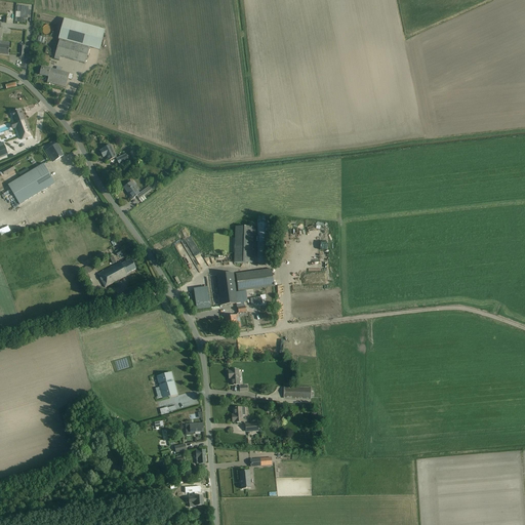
[(18,6),(17,11),(22,12),(22,18),(27,18),(27,15),(30,15),(31,11),(28,11),(28,7),(18,6)]
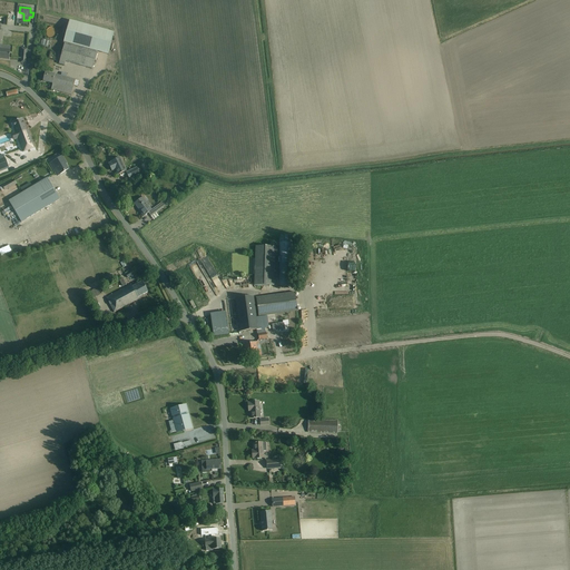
[(64,43),(65,43),(59,65),(65,66),(66,62),(92,69),(97,52),(108,55),(115,32),(70,20),(64,43)]
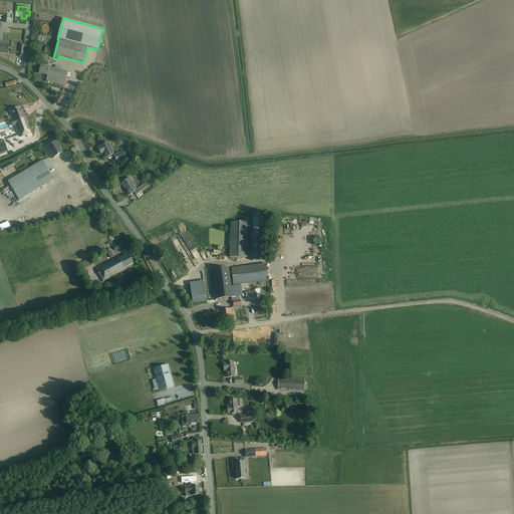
[(0,21),(0,52),(8,54),(9,45),(0,44),(0,40),(0,41),(2,27),(1,27),(1,22),(0,21)]
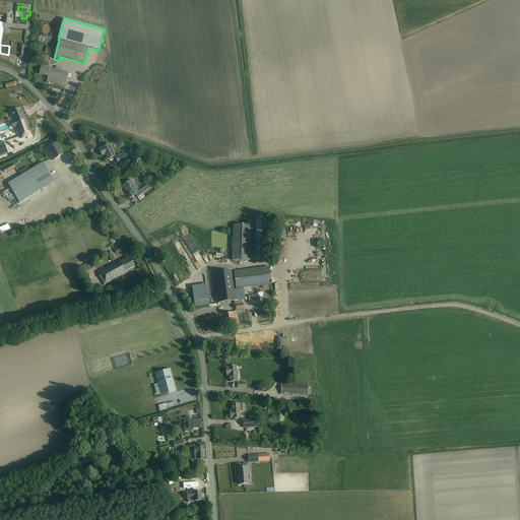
[(42,67),(41,69),(40,74),(48,76),(48,77),(47,81),(65,86),(68,78),(69,73),(60,71),(61,68),(56,67),(56,70),(50,68),(50,69),(42,67)]
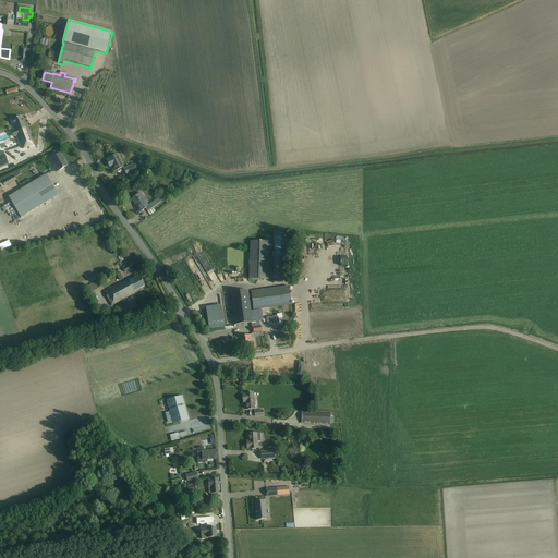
[(16,131),(13,132),(14,137),(19,135),(23,148),(34,145),(29,131),(27,132),(22,117),(13,120),(15,125),(14,125),(16,131)]
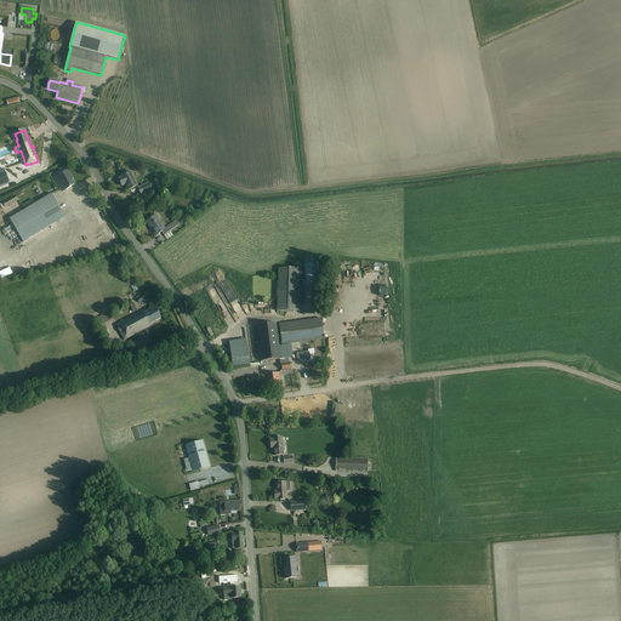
[(51,151),(51,149),(44,141),(36,148),(49,163),(53,160),(55,159),(53,159),(57,157),(53,152),(53,153),(51,151)]
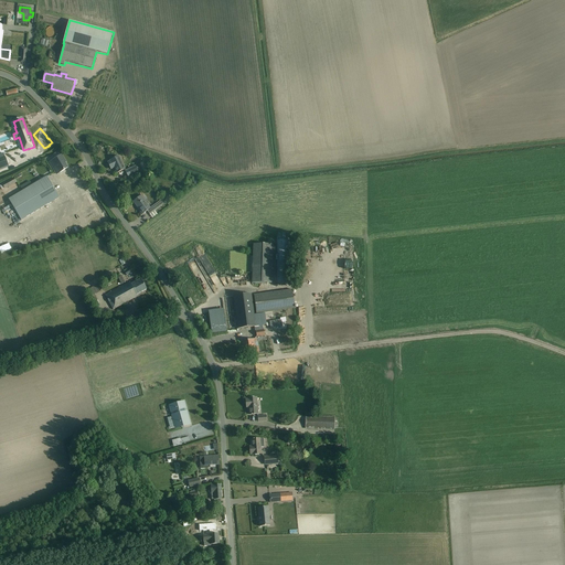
[(62,156),(57,158),(53,161),(60,172),(68,168),(63,160),(64,159),(62,156)]
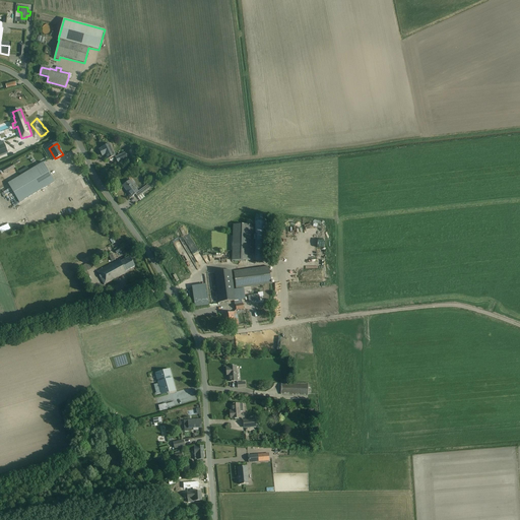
[(104,151),(105,154),(108,159),(115,156),(110,144),(102,147),(102,148),(100,149),(101,153),(104,151)]
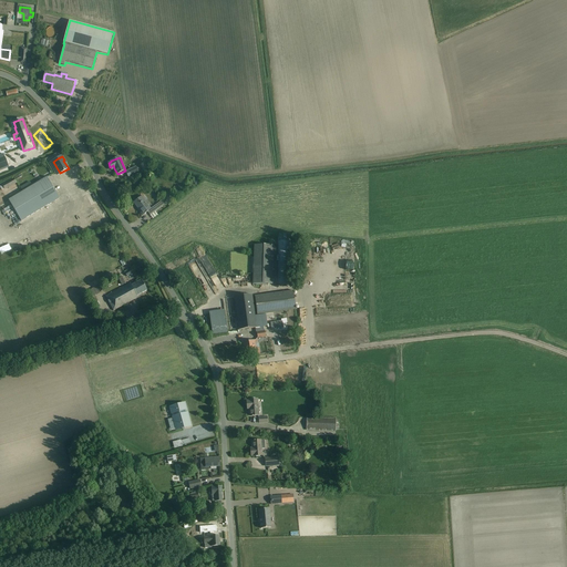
[(140,174),(136,167),(125,172),(129,178),(140,174)]
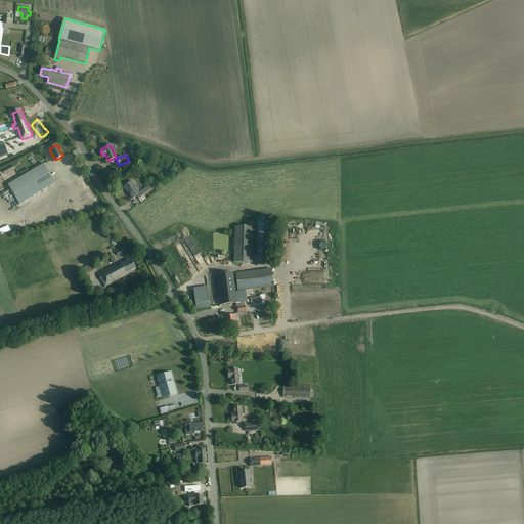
[(20,177),(8,184),(19,205),(55,183),(52,179),(43,164),(20,177)]
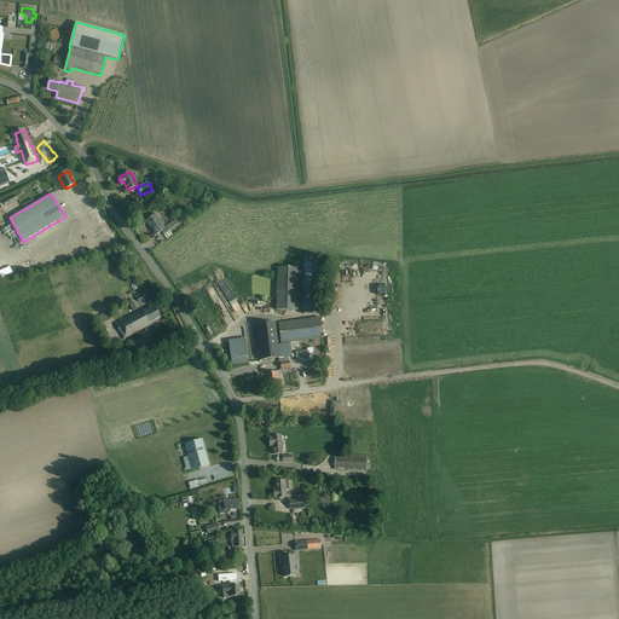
[(6,207),(18,200),(16,195),(3,202),(6,207)]
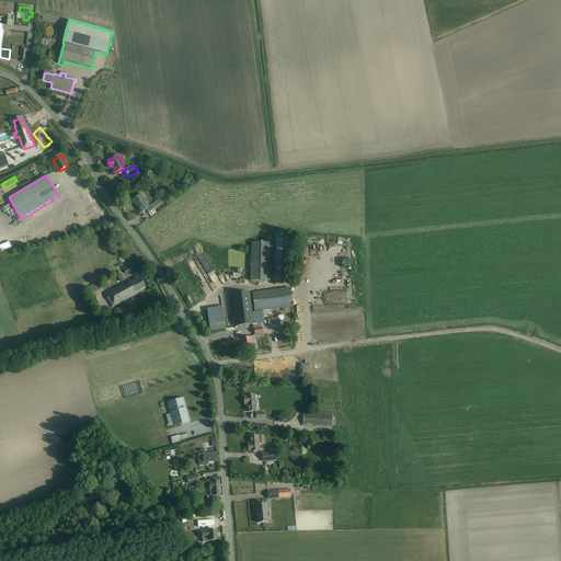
[(140,194),(133,201),(136,205),(137,206),(137,207),(141,213),(146,209),(149,214),(163,203),(161,198),(149,207),(142,198),(146,197),(141,191),(139,192),(140,194)]
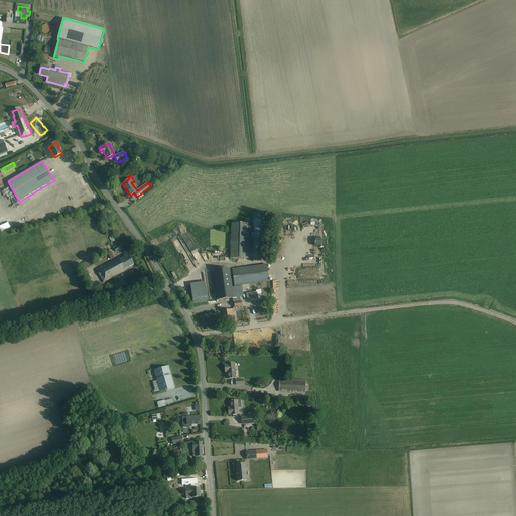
[(253,220),(251,259),(263,260),(265,220),(265,214),(253,213),(253,220)]
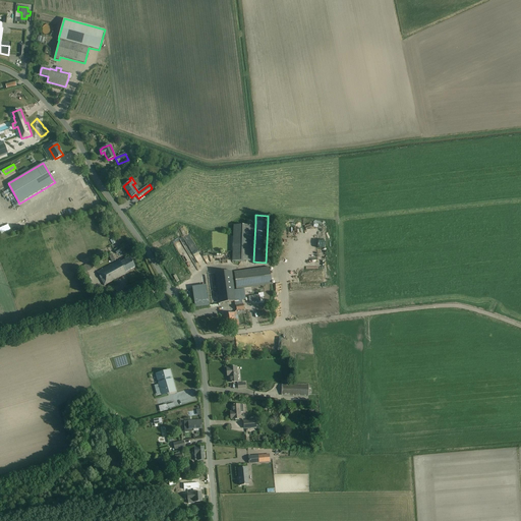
[(234,225),(232,261),(250,262),(251,225),(234,225)]
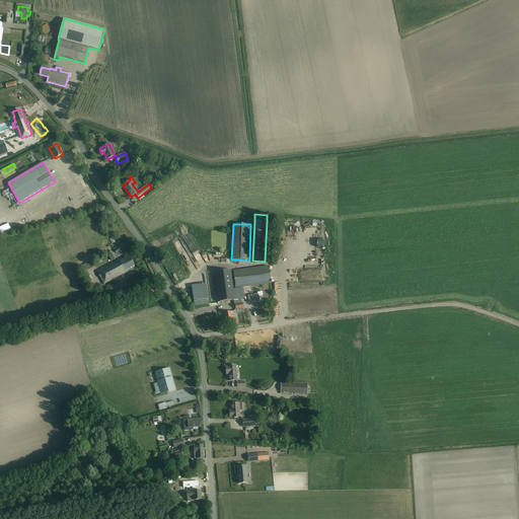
[(121,262),(120,260),(97,272),(104,285),(127,273),(126,271),(135,266),(130,256),(121,262)]
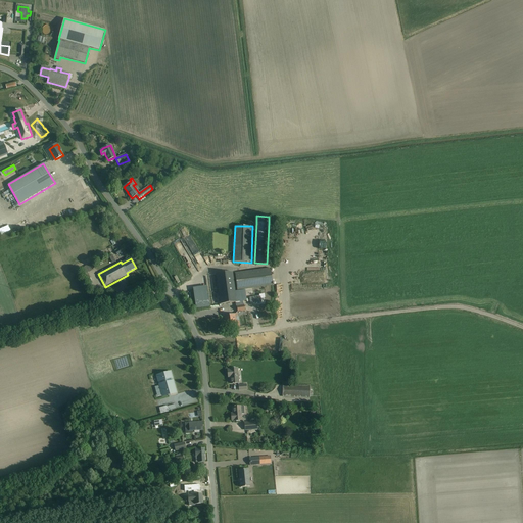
[(91,278),(88,273),(92,270),(89,265),(81,270),(84,275),(87,280),(91,278)]
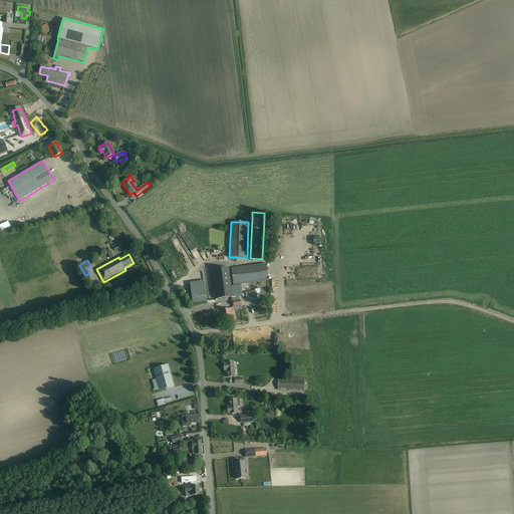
[(268,281),(266,264),(231,268),(233,285),(268,281)]
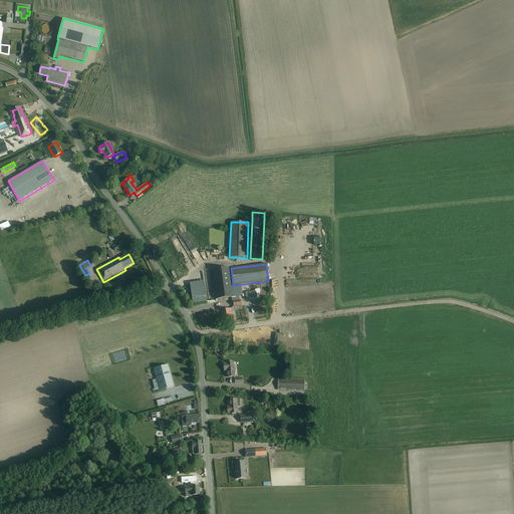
[(232,297),(232,292),(228,267),(213,269),(217,299),(232,297)]
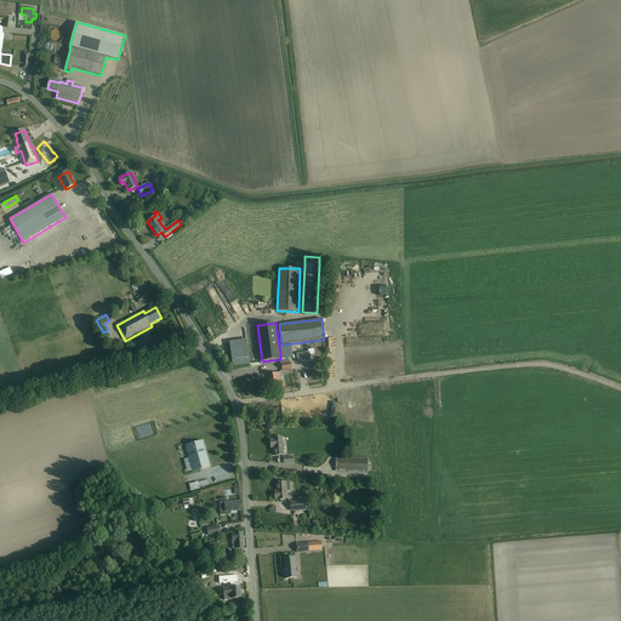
[(279,372),(272,374),(266,375),(268,387),(281,385),(279,372)]
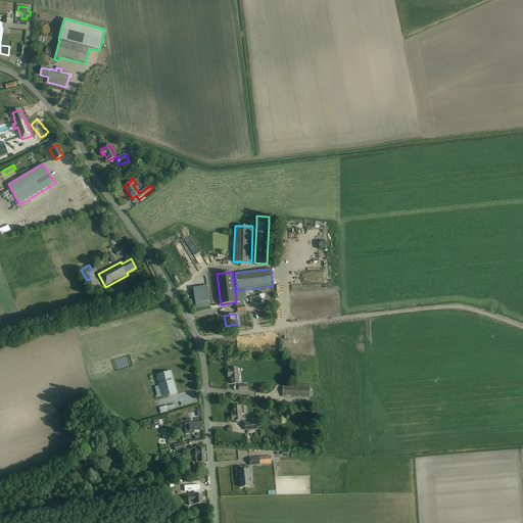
[(230,374),(230,377),(231,384),(239,383),(238,369),(230,369),(230,370),(228,370),(228,374),(230,374)]
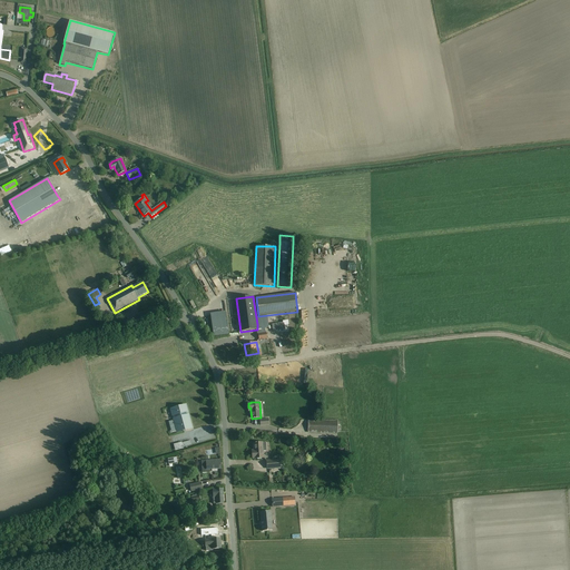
[(173,410),(178,431),(190,428),(185,406),(173,410)]
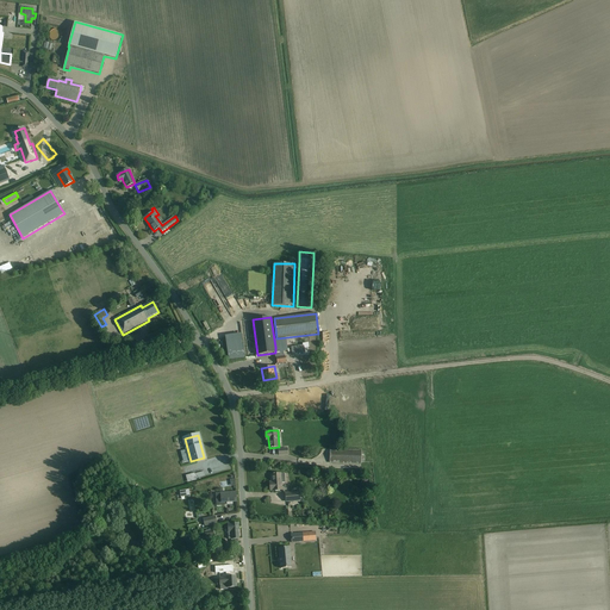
[(362,450),(330,449),(330,464),(361,464),(362,462),(365,462),(366,452),(362,452),(362,450)]
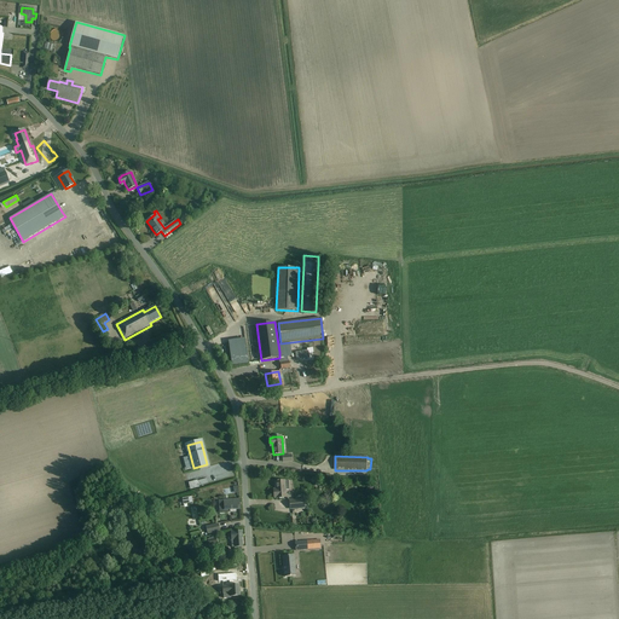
[(277,493),(275,493),(275,498),(277,498),(287,497),(285,490),(290,490),(289,480),(276,481),(277,493)]
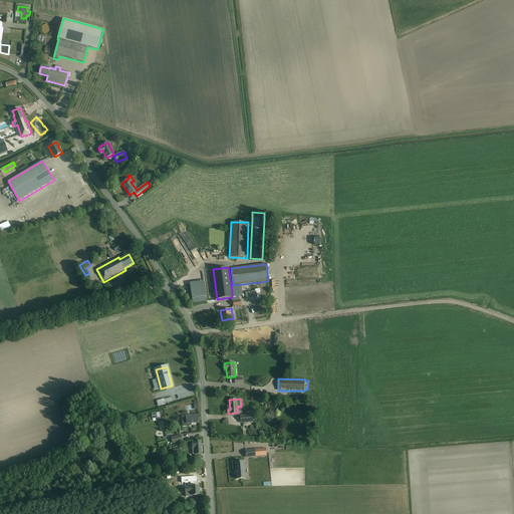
[(190,427),(190,424),(199,423),(199,415),(182,416),(183,427),(190,427)]
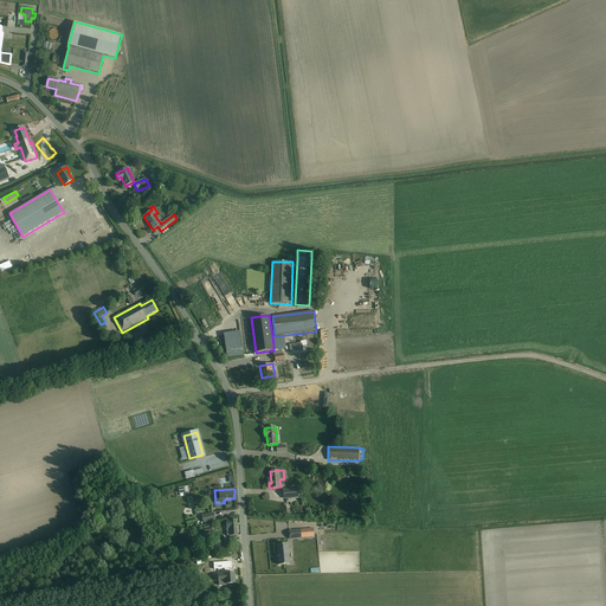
[(300,497),(298,489),(284,490),(284,498),(300,497)]
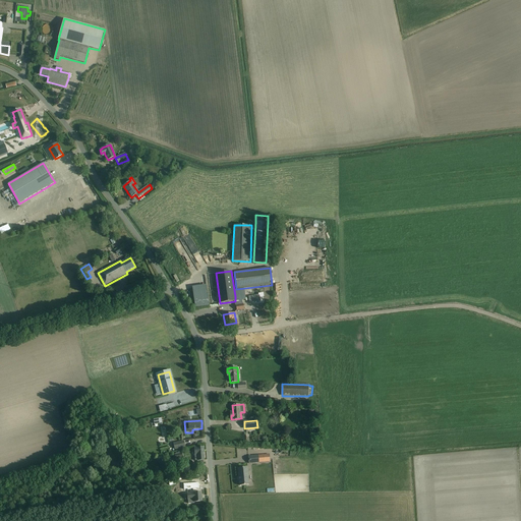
[(185,447),(184,441),(173,443),(175,450),(185,447)]
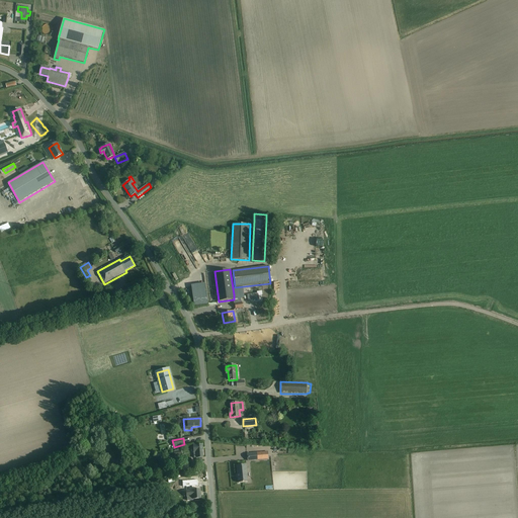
[(197,444),(193,445),(193,452),(194,458),(197,457),(198,457),(203,457),(202,444),(197,444)]
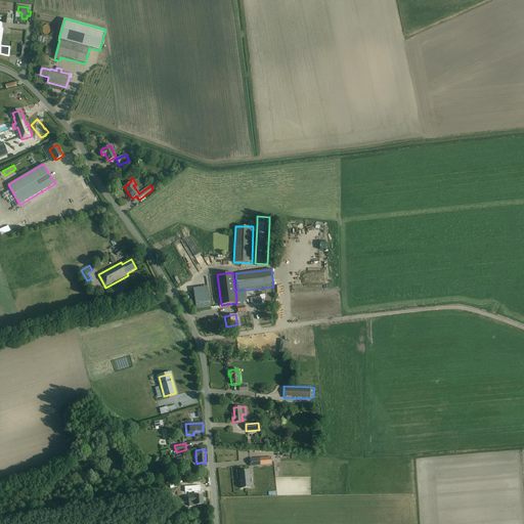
[(250,470),(238,471),(239,480),(241,480),(242,489),(251,488),(250,479),(250,470)]
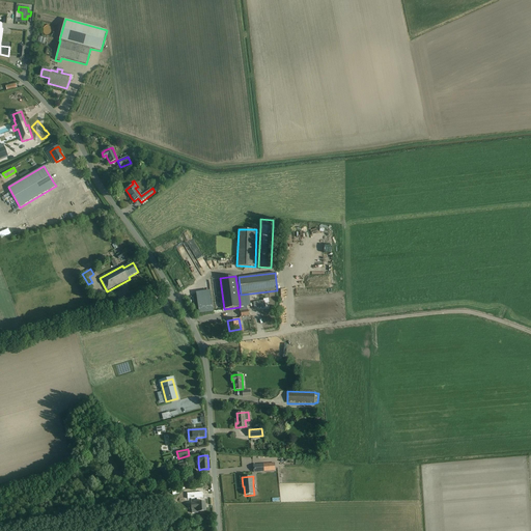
[(192,503),(191,503),(192,513),(198,513),(198,512),(206,511),(205,502),(197,502),(197,503),(192,503)]
